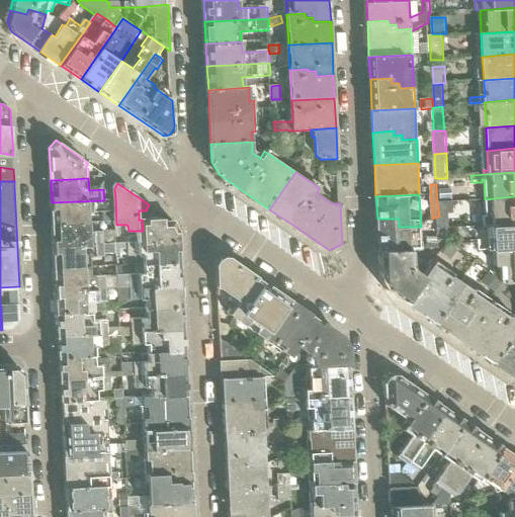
[(492,226),(514,224),(514,196),(485,199),(486,214),(482,216),(482,226),(492,226)]
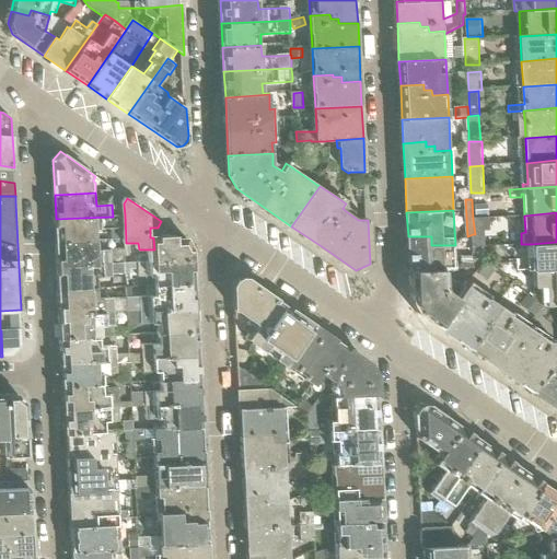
[(56,219),(57,243),(97,241),(97,231),(125,229),(125,216),(113,217),(56,219)]
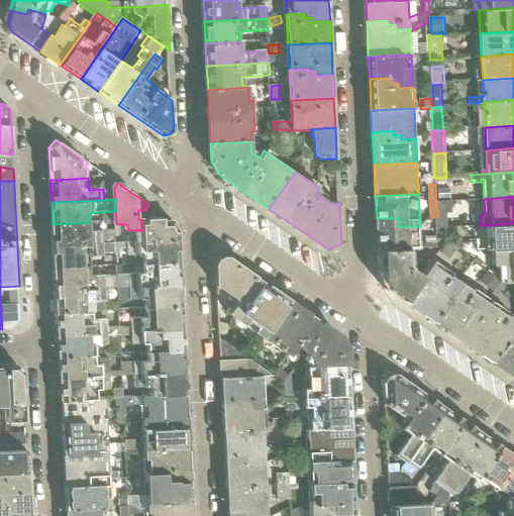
[(437,228),(448,227),(447,201),(436,202),(438,216),(436,216),(437,228)]
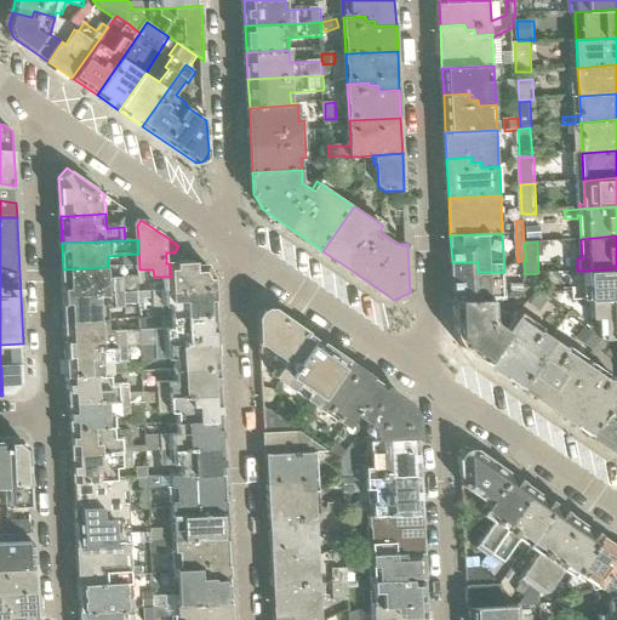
[(171,291),(216,289),(215,277),(209,266),(196,267),(196,263),(194,262),(170,263),(171,277),(171,282),(171,291)]
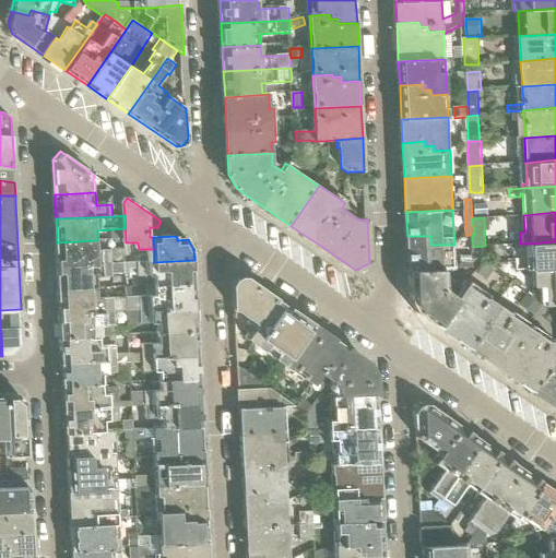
[(456,269),(454,245),(430,245),(430,236),(407,236),(409,271),(444,269),(456,269)]
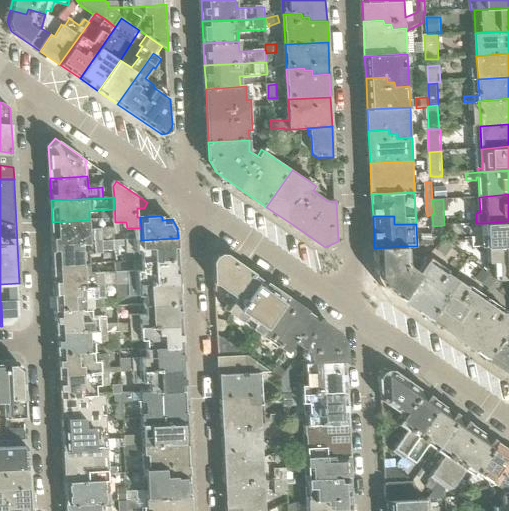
[(53,245),(116,241),(116,229),(90,230),(89,220),(52,222),(53,245)]
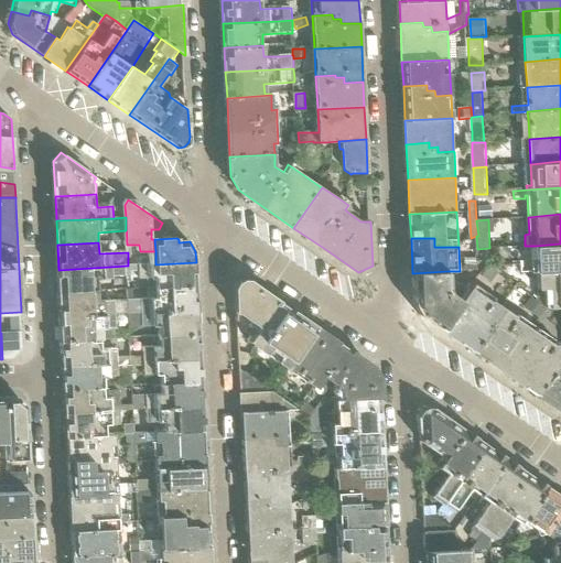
[(537,273),(539,273),(560,271),(560,244),(536,246),(537,273)]
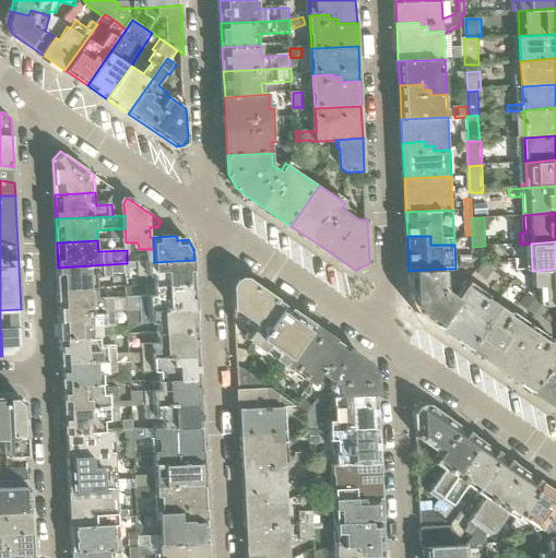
[(486,264),(488,264),(487,247),(487,246),(485,246),(473,247),(473,256),(474,257),(486,264)]
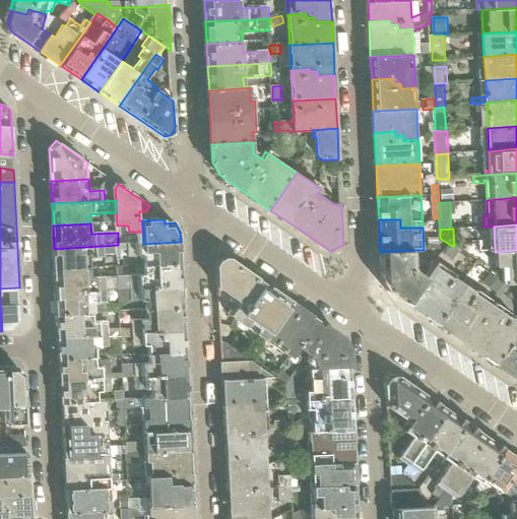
[(129,244),(143,244),(143,236),(129,237),(129,244)]
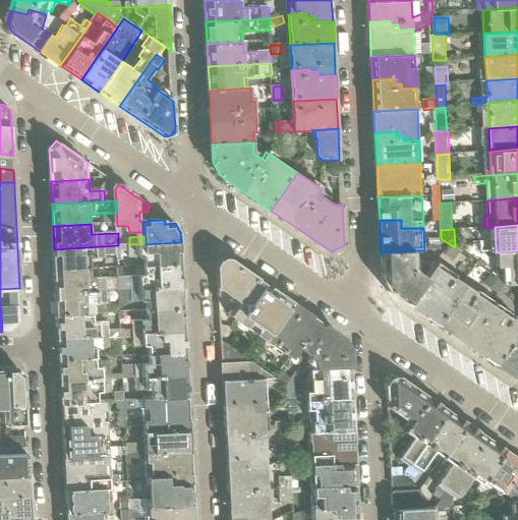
[(442,249),(442,239),(441,238),(432,238),(430,249),(442,249)]
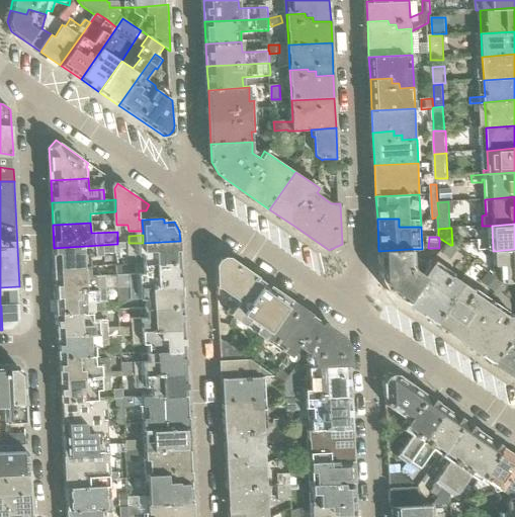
[(181,262),(180,241),(143,243),(129,243),(117,244),(118,253),(122,253),(122,249),(130,249),(130,256),(145,256),(145,264),(181,262)]
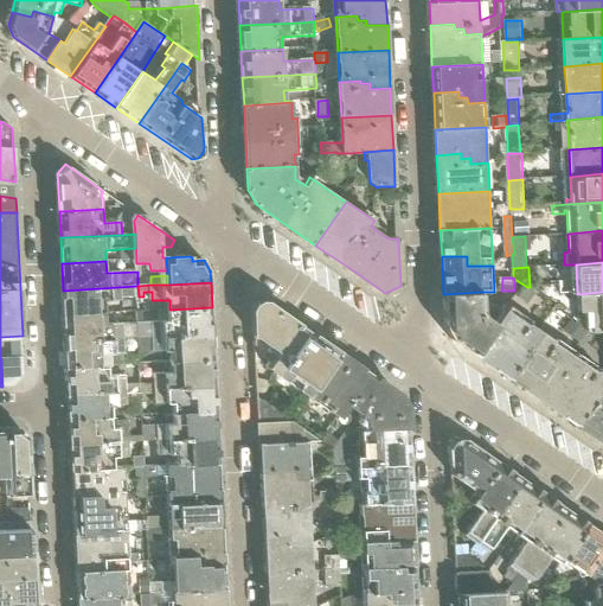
[(63,291),(65,316),(108,314),(108,303),(124,301),(124,298),(139,297),(138,286),(63,291)]
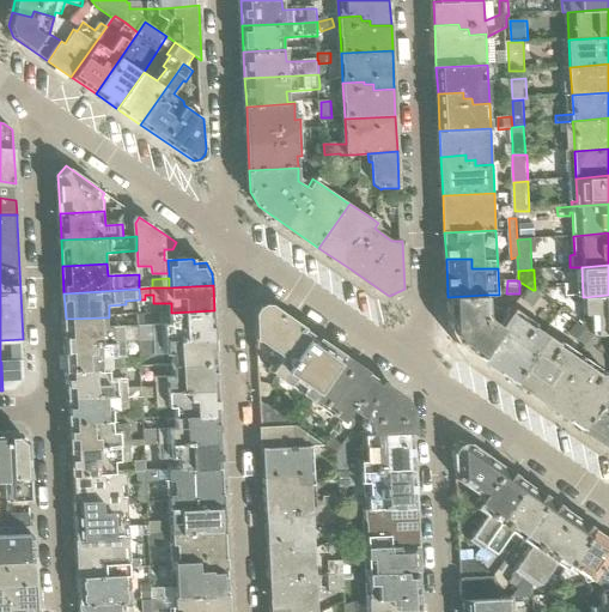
[(535,290),(533,290),(525,301),(535,308),(542,297),(543,297),(535,290)]
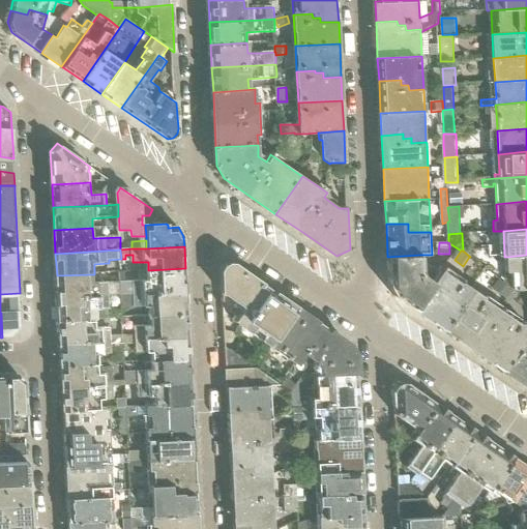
[(444,330),(472,291),(462,285),(465,281),(444,266),(440,272),(420,258),(420,255),(387,257),(389,286),(394,296),(444,330)]
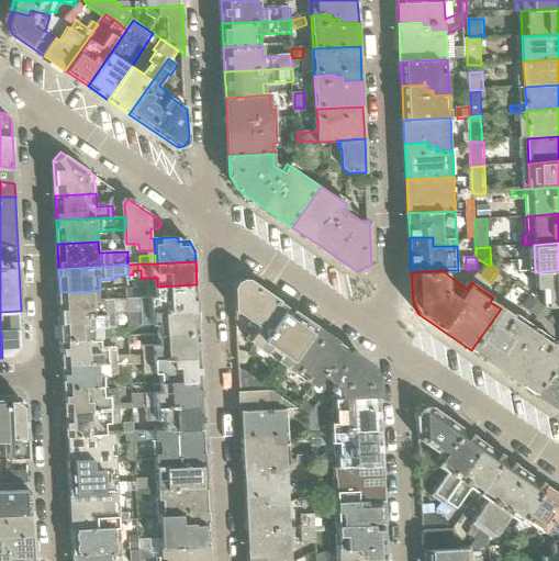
[(558,270),(537,272),(538,290),(544,289),(546,307),(550,309),(558,307),(558,270)]
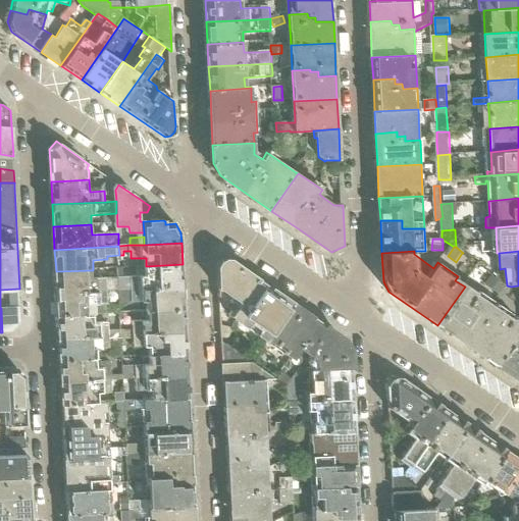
[(267,342),(292,304),(227,261),(223,262),(220,265),(219,269),(220,303),(234,311),(231,316),(239,321),(238,322),(246,327),(250,323),(259,329),(256,334),(267,342)]
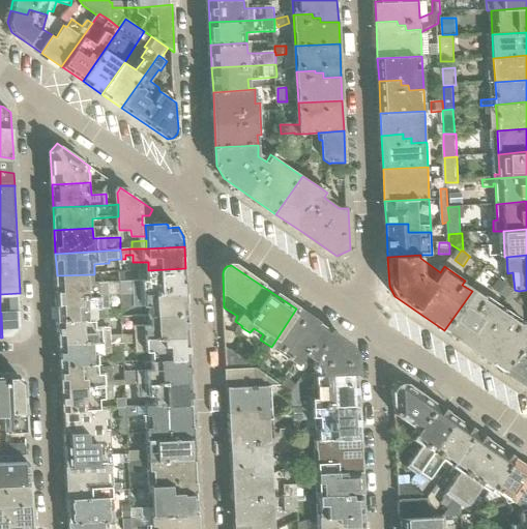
[(186,292),(185,268),(148,270),(141,271),(141,281),(127,282),(127,271),(121,272),(121,282),(121,294),(122,294),(186,292)]
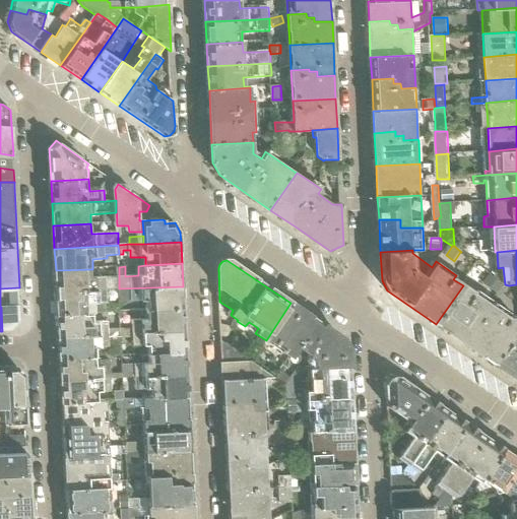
[(108,289),(119,288),(119,276),(93,278),(92,269),(56,270),(57,292),(108,289)]
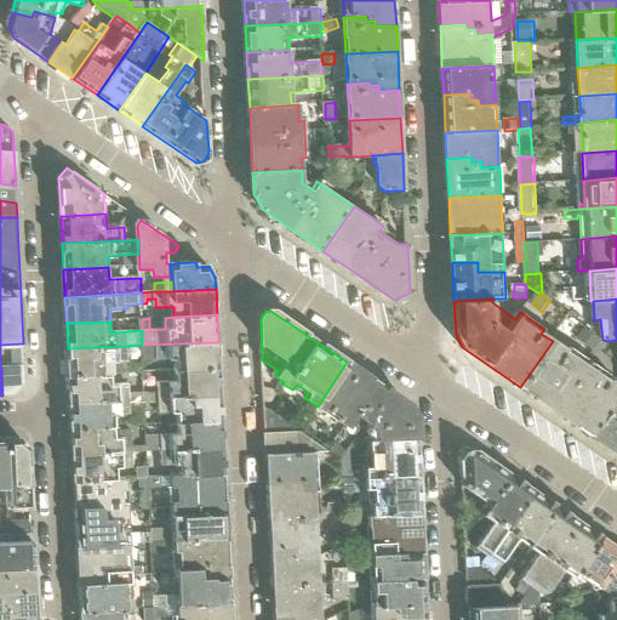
[(604,342),(586,329),(578,340),(596,352),(604,342)]
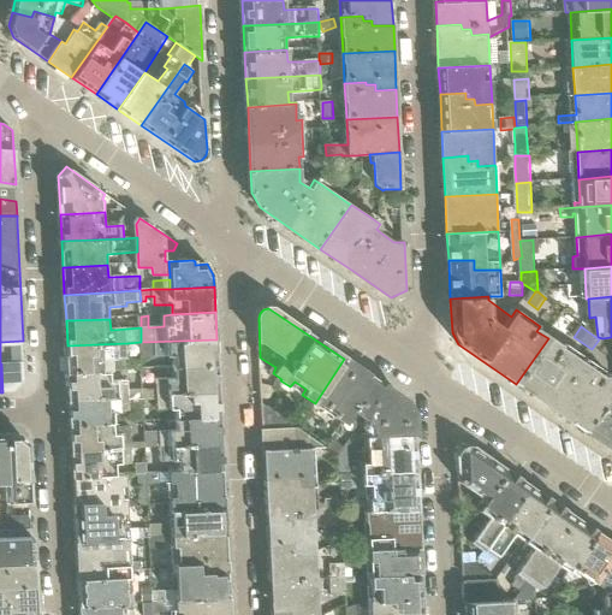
[(583,430),(611,388),(611,379),(606,376),(607,373),(560,339),(557,344),(548,338),(516,384),(583,430)]
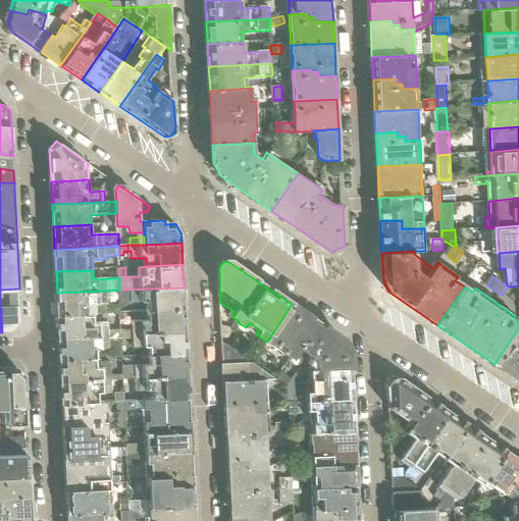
[(185,309),(184,288),(120,290),(121,304),(148,302),(148,311),(185,309)]
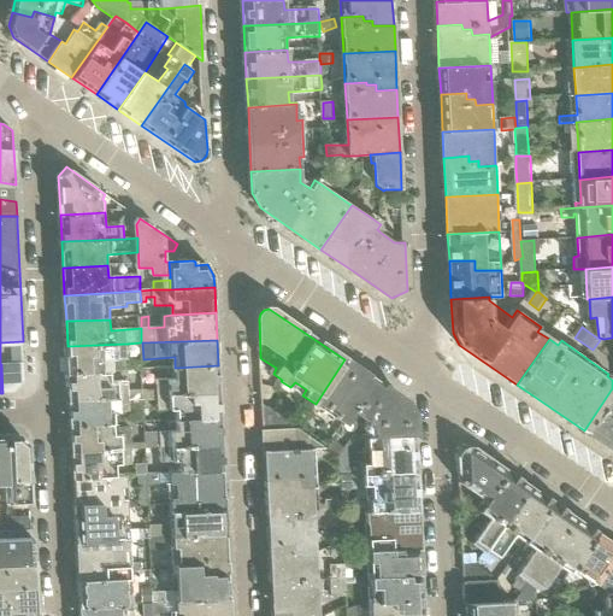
[(128,359),(128,344),(68,346),(69,374),(113,371),(128,371),(128,359)]
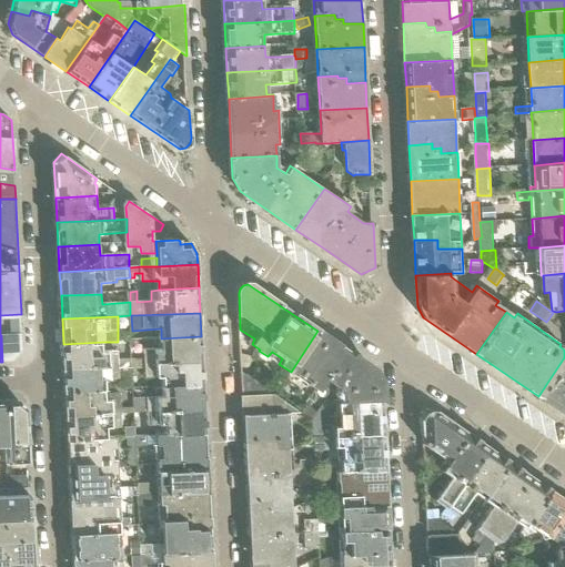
[(1,335),(2,362),(14,362),(23,352),(22,336),(22,326),(11,327),(12,335),(1,335)]
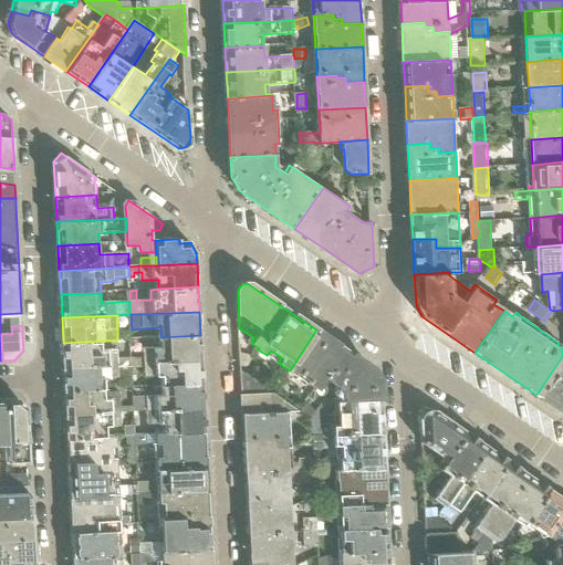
[(343,389),(343,401),(381,399),(379,380),(373,368),(346,349),(316,330),(290,370),(298,376),(301,372),(312,378),(309,384),(323,394),(331,382),(343,389)]
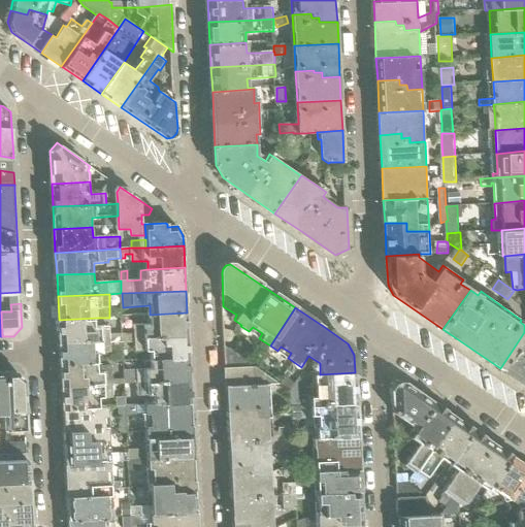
[(188,336),(187,313),(150,315),(151,325),(135,326),(136,334),(124,334),(125,339),(188,336)]
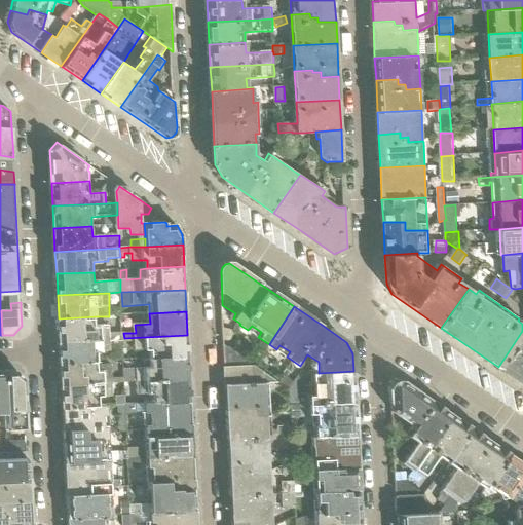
[(124,338),(123,333),(111,334),(111,326),(97,327),(97,316),(59,319),(60,341),(124,338)]
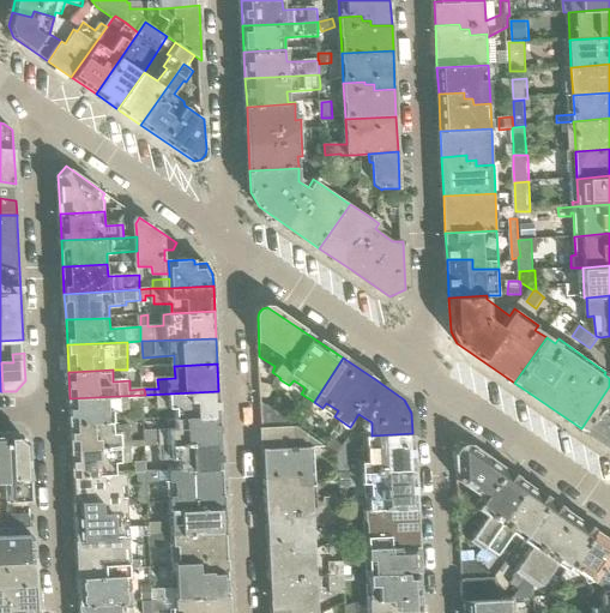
[(272,391),(272,385),(261,385),(261,397),(271,397),(272,391)]
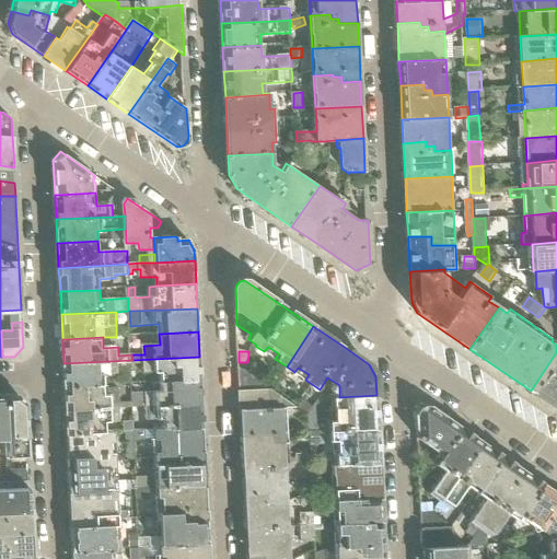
[(556,352),(531,391),(556,408),(556,352)]
